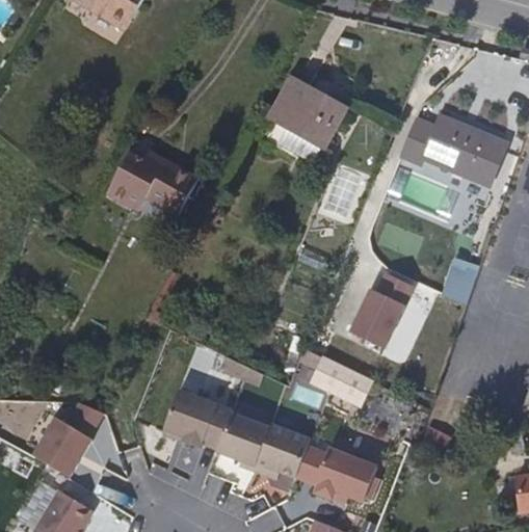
[(70,0),(121,29),(136,0),(70,0)]
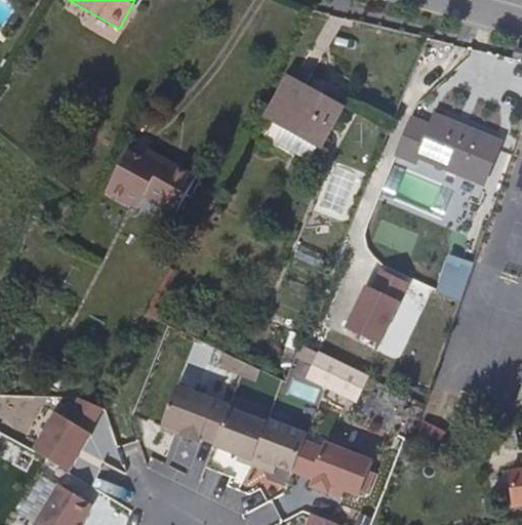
[(320,150),(343,110),(289,79),(267,118),(320,150)]
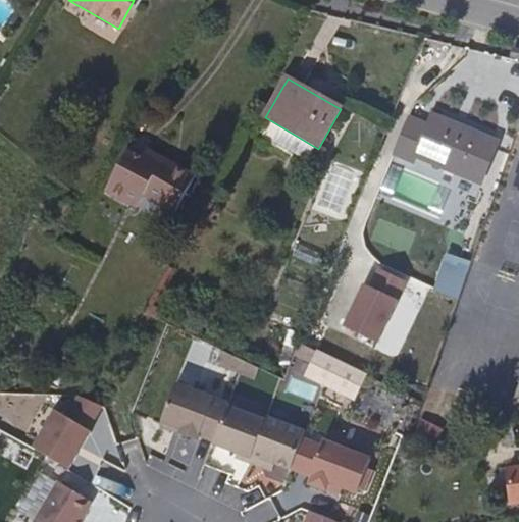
[(483,181),(501,139),(433,109),(428,120),(408,112),(393,149),(413,158),(416,152),(483,181)]
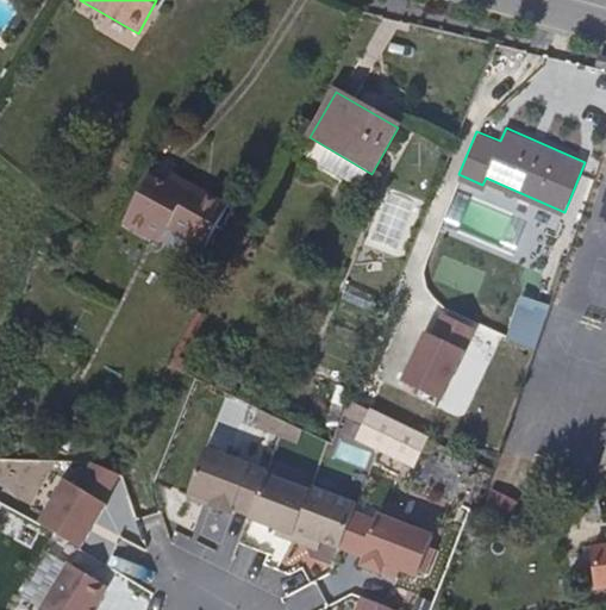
[(337,159),(331,172),(366,187),(372,174),(337,159)]
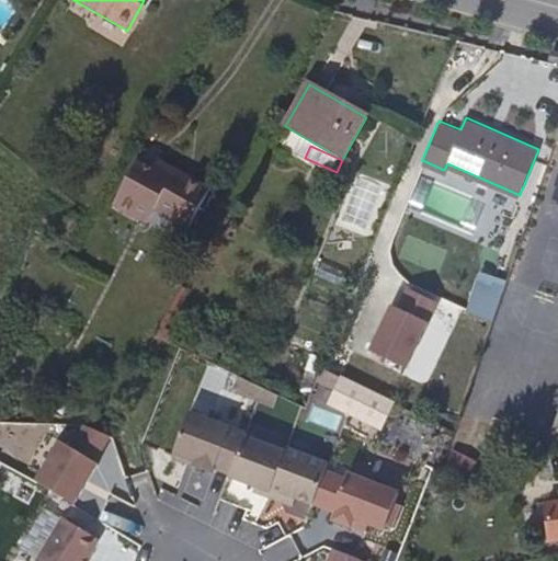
[(193,235),(213,201),(141,160),(114,207),(154,229),(161,216),(193,235)]
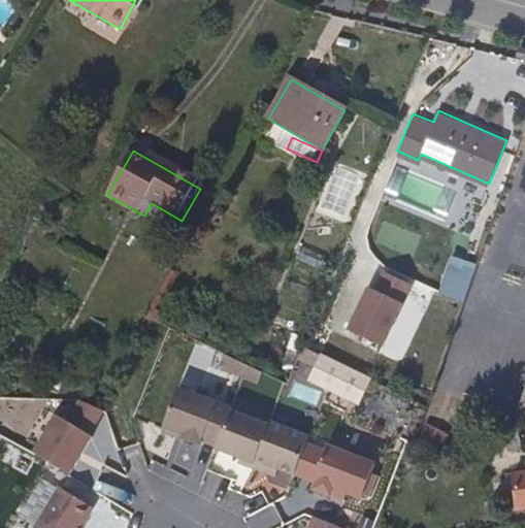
[(374,290),(403,304),(413,286),(385,271),(374,290)]
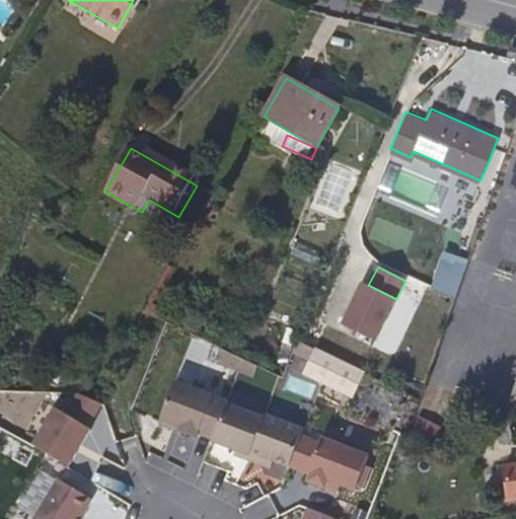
[(368,285),(365,283),(345,323),(376,340),(396,299),(368,285)]
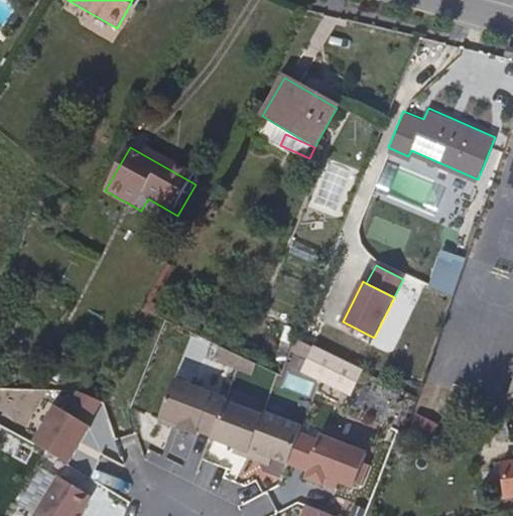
[(350,398),(361,374),(313,352),(301,376),(350,398)]
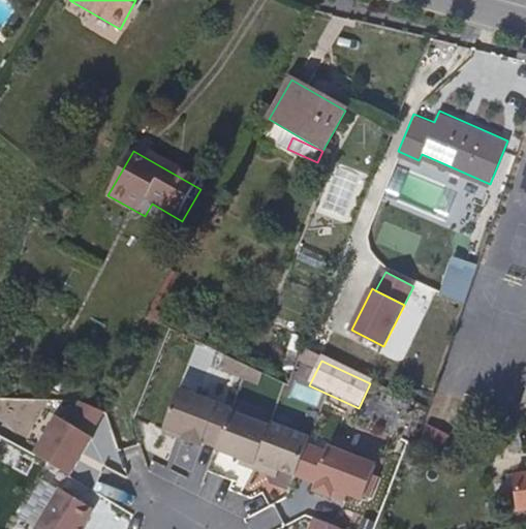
[(230,403),(181,380),(163,417),(184,427),(182,431),(199,439),(202,435),(215,441),(228,407),(230,403)]
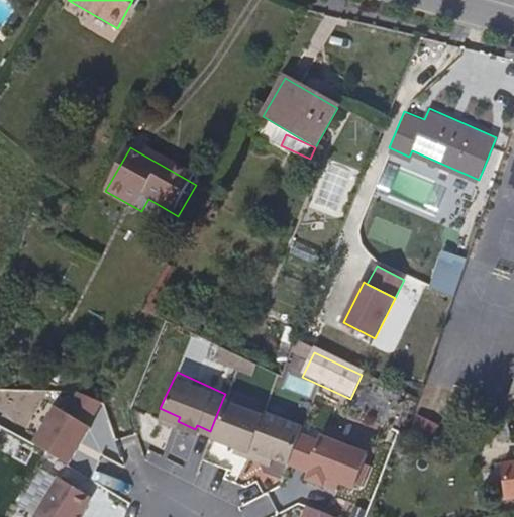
[(513,388),(510,388),(503,408),(505,412),(513,406),(513,388)]
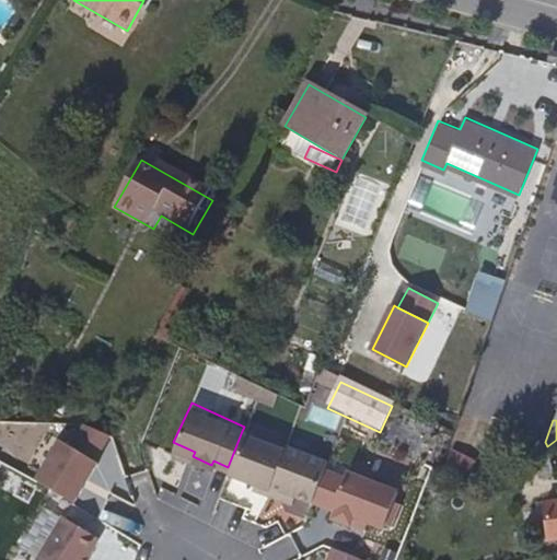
[(73,447),(100,462),(112,440),(85,426),(73,447)]
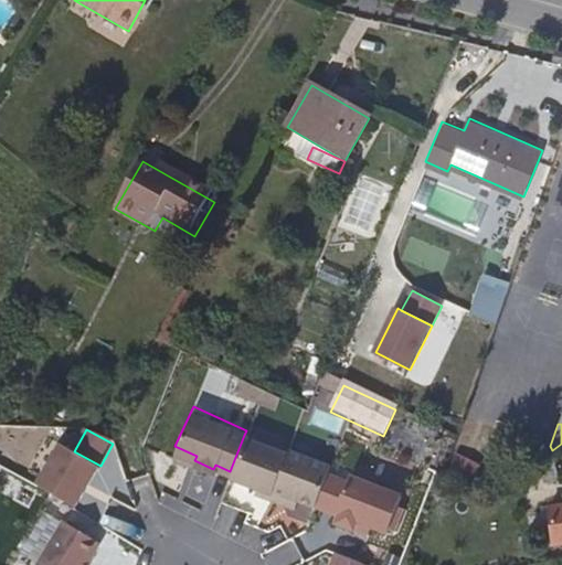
[(286,452),(244,435),(230,471),(230,473),(258,488),(261,484),(272,489),(286,452)]
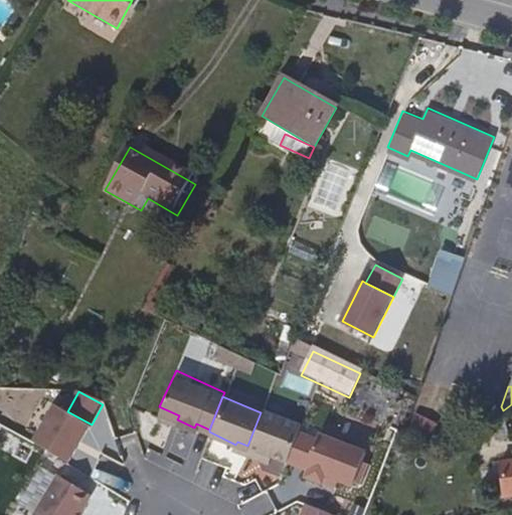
[(86,427),(52,406),(29,443),(63,465),(86,427)]
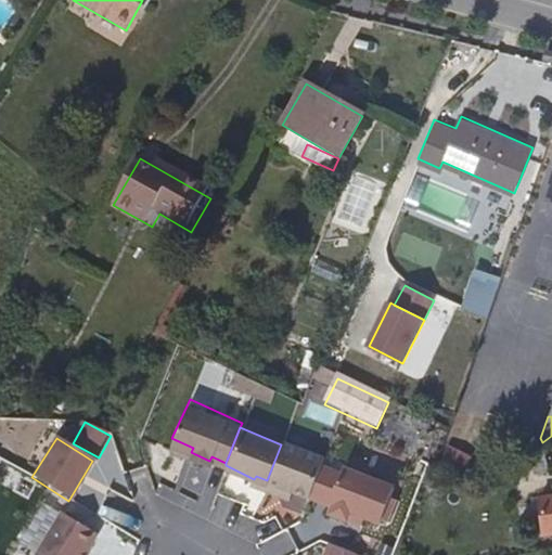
[(193,448),(171,438),(170,442),(191,452),(193,448)]
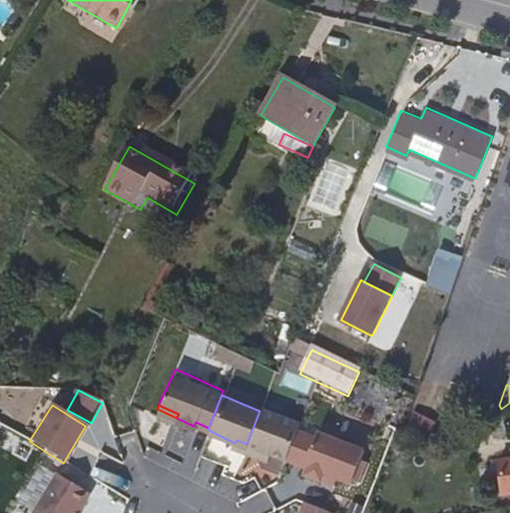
[(286,461),(299,432),(302,425),(261,408),(260,411),(246,444),(243,452),(257,458),(260,451),(271,455),(286,462),(286,461)]
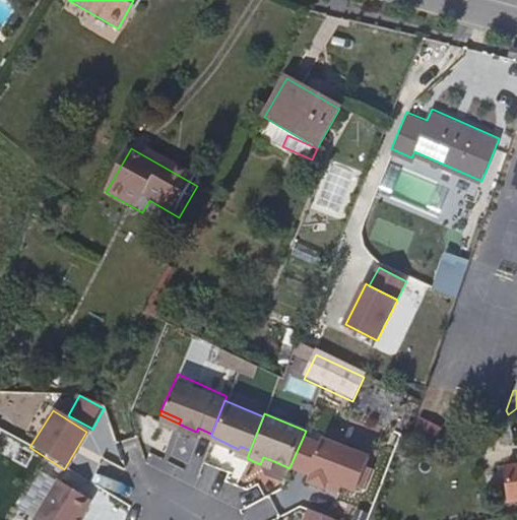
[(309,475),(323,447),(303,438),(289,467),(309,476),(309,475)]
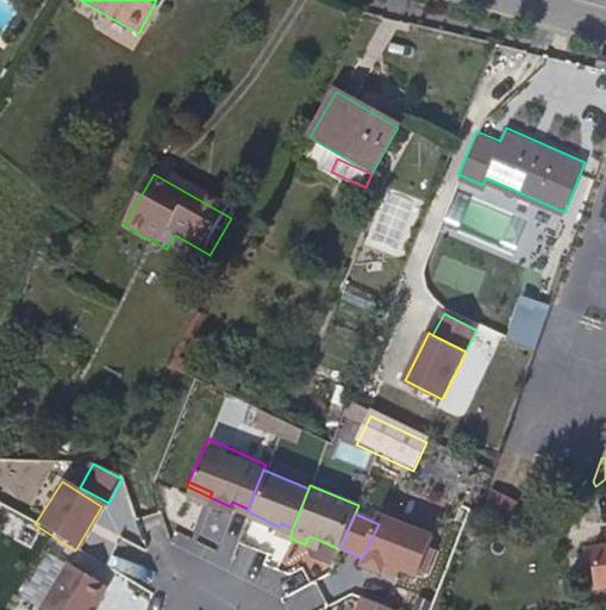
[(387,568),(404,529),(381,517),(379,524),(362,558),(364,559),(361,567),(382,578),(387,568)]
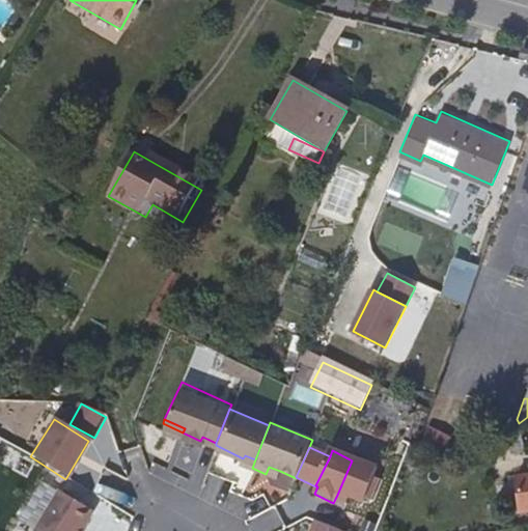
[(255,459),(245,455),(243,458),(241,463),(252,468),(255,459)]
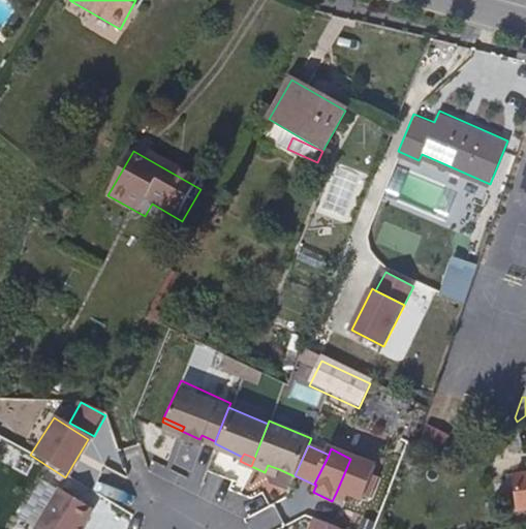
[(378,471),(350,459),(336,493),(346,498),(362,505),(363,502),(369,504),(379,484),(373,481),(378,471)]
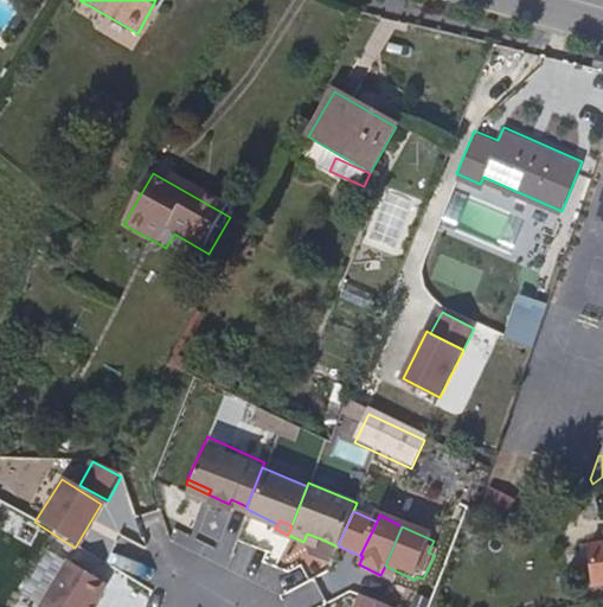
[(307,534),(303,542),(316,547),(320,538),(307,534)]
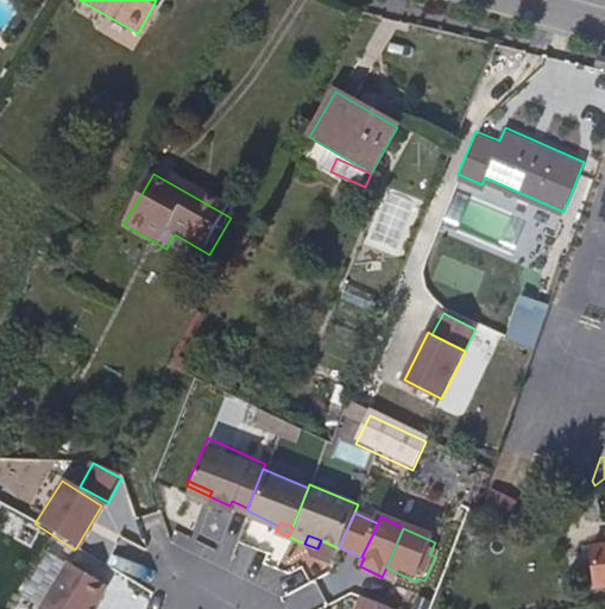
[(604,550),(587,552),(593,595),(604,592),(604,550)]
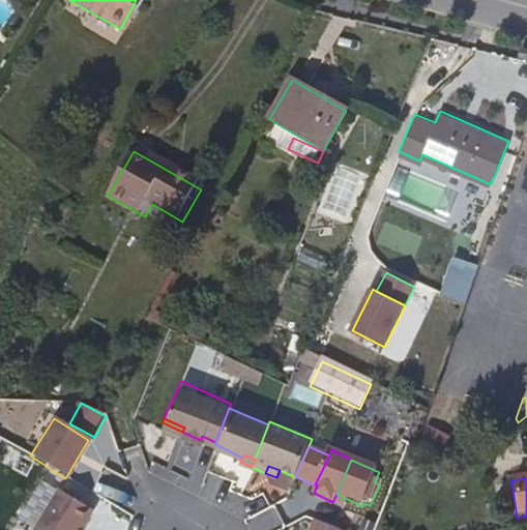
[(79,529),(89,512),(55,492),(31,529),(79,529)]
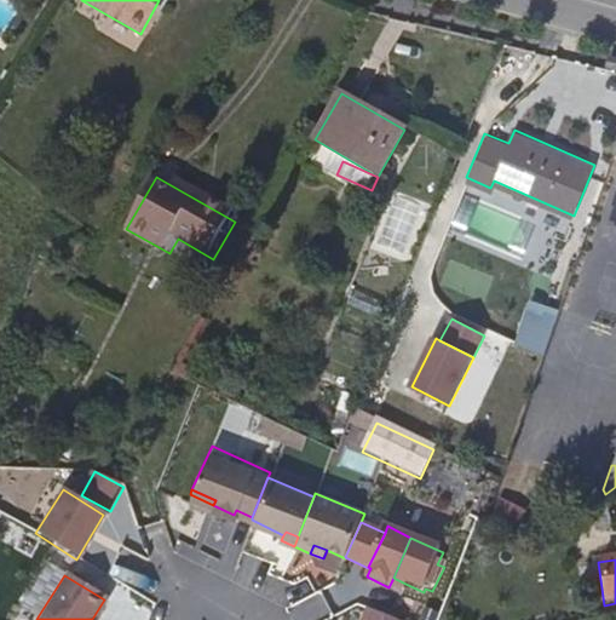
[(406,584),(393,578),(389,587),(402,593),(406,584)]
